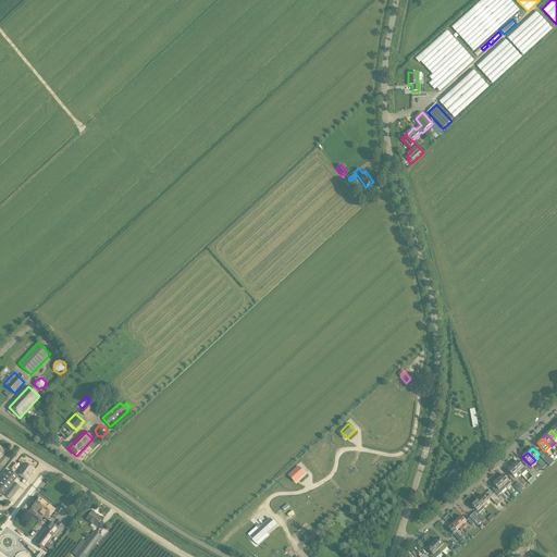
[(545,457),(553,465),(555,462),(548,455),(545,457)]
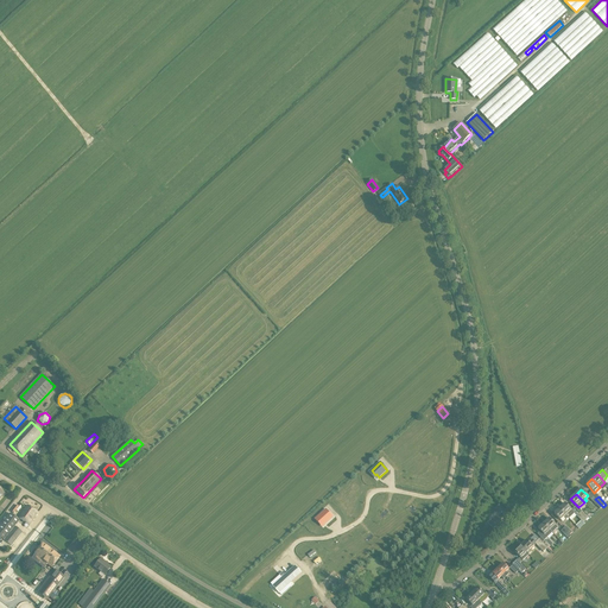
[(603,507),(595,499),(593,501),(600,510),(603,507)]
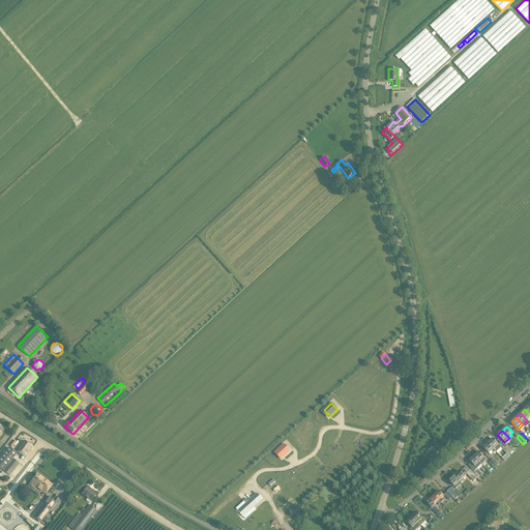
[(439,451),(442,449),(444,447),(437,439),(432,443),(439,451)]
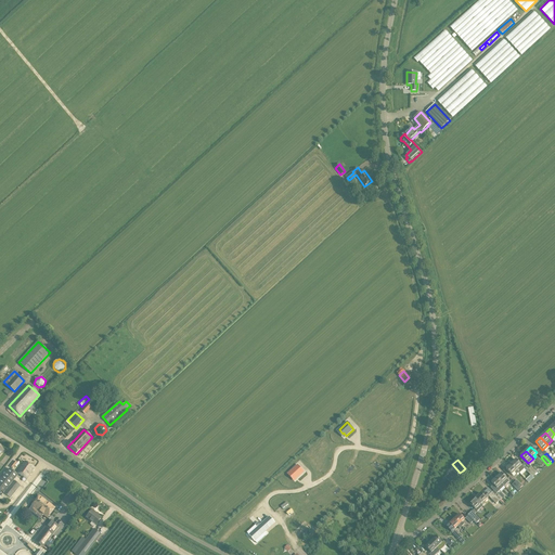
[(521,466),(516,460),(511,464),(519,473),(520,472),(520,473),(525,469),(521,466)]
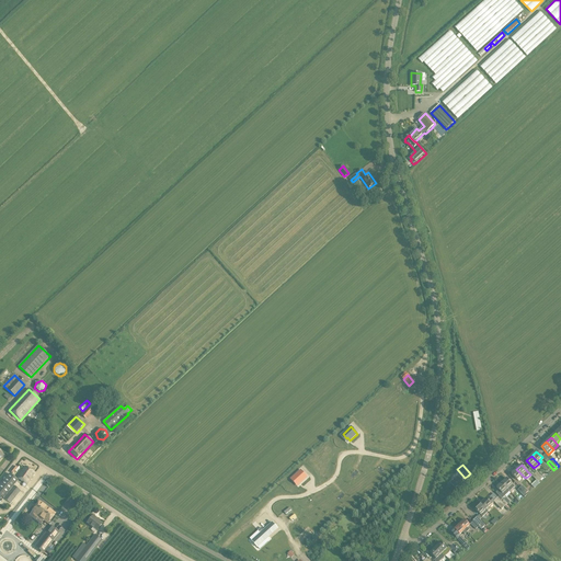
[(27,485),(35,473),(26,467),(18,478),(27,485)]
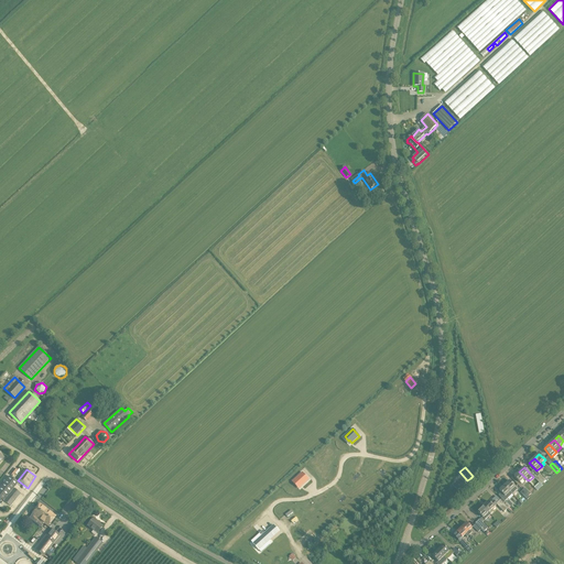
[(528,480),(519,472),(514,477),(520,483),(523,480),(525,483),(528,480)]
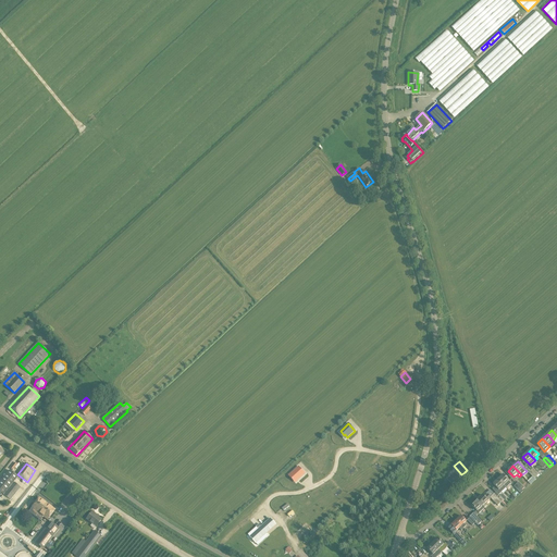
[(295,478),(297,480),(305,473),(299,467),(291,474),(295,479),(295,478)]
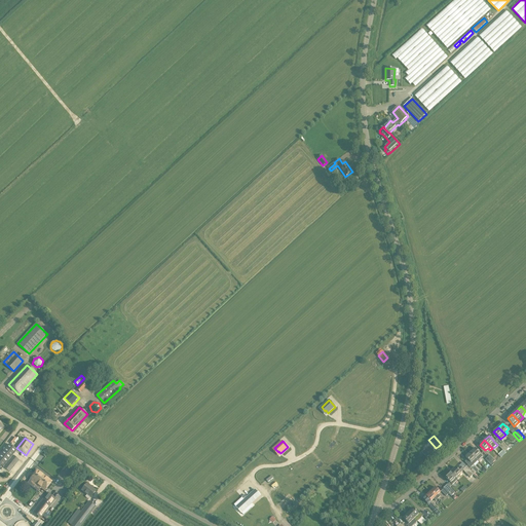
[(0,473),(5,478),(20,461),(12,455),(16,451),(9,445),(0,455),(0,464),(3,467),(0,471),(0,473)]
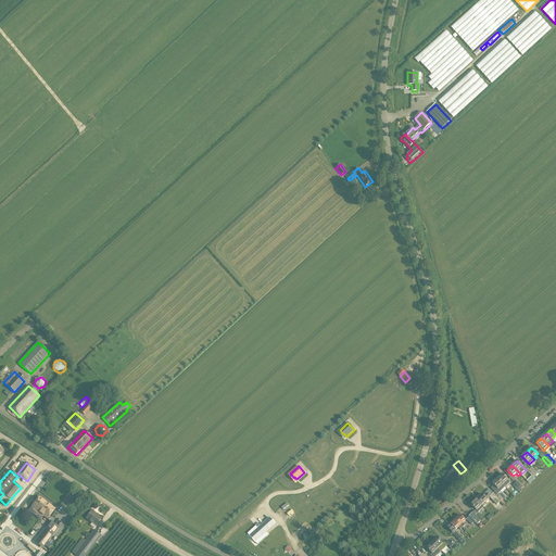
[(532,471),(530,470),(528,472),(533,478),(534,478),(534,479),(536,477),(535,476),(532,471)]
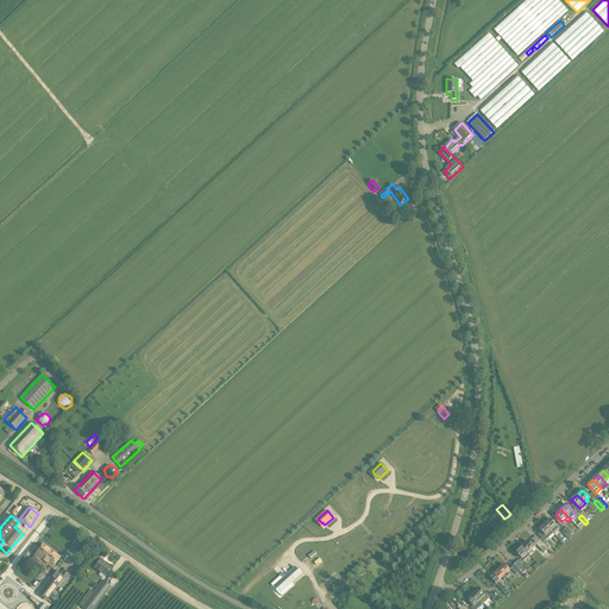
[(490,526),(489,526),(495,533),(504,525),(498,519),(495,521),(494,520),(489,525),(490,526)]
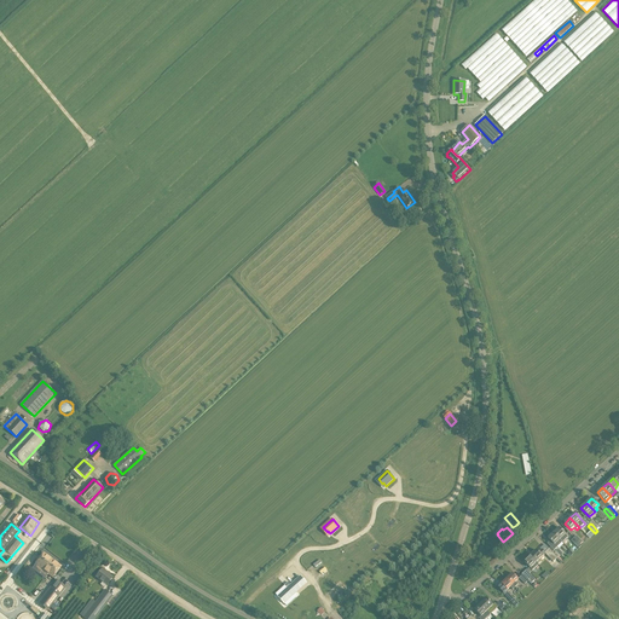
[(559,528),(554,533),(562,542),(567,537),(559,528)]
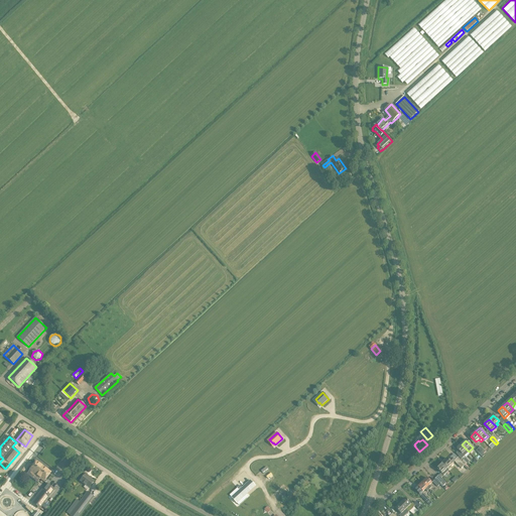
[(457,448),(460,450),(457,454),(462,460),(469,453),(469,452),(462,444),(457,448)]
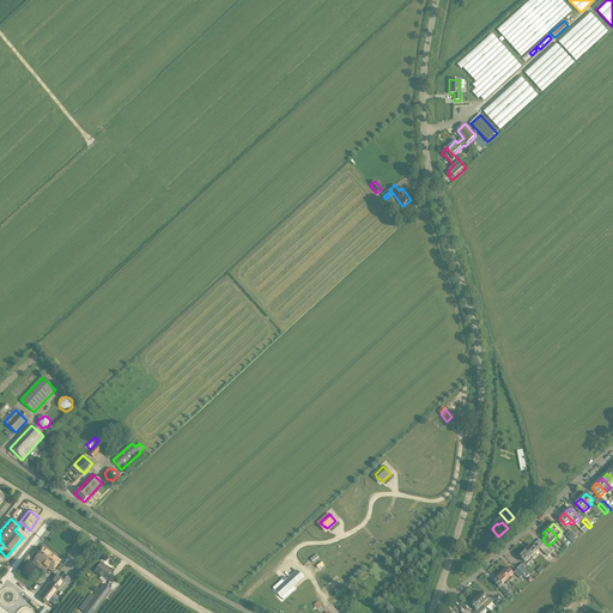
[(575,540),(569,533),(565,535),(572,544),(576,541),(575,540)]
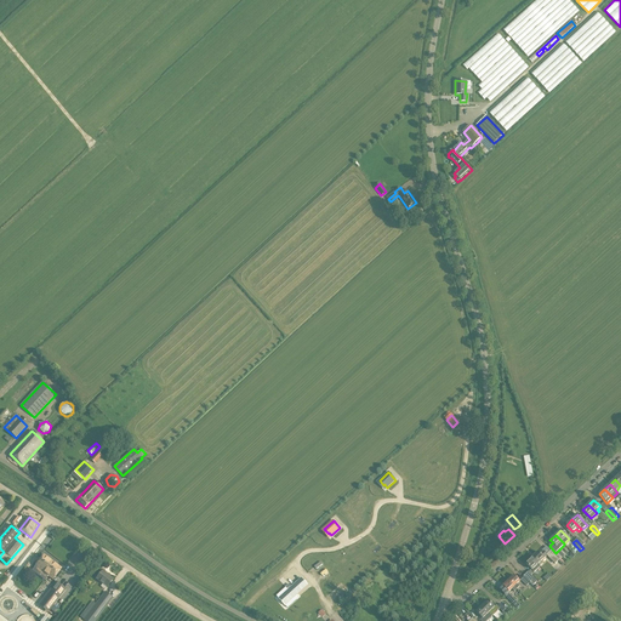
[(539,552),(533,558),(540,567),(542,564),(541,562),(547,556),(551,559),(556,564),(562,558),(557,552),(556,553),(554,554),(551,551),(546,554),(543,552),(541,554),(539,552)]
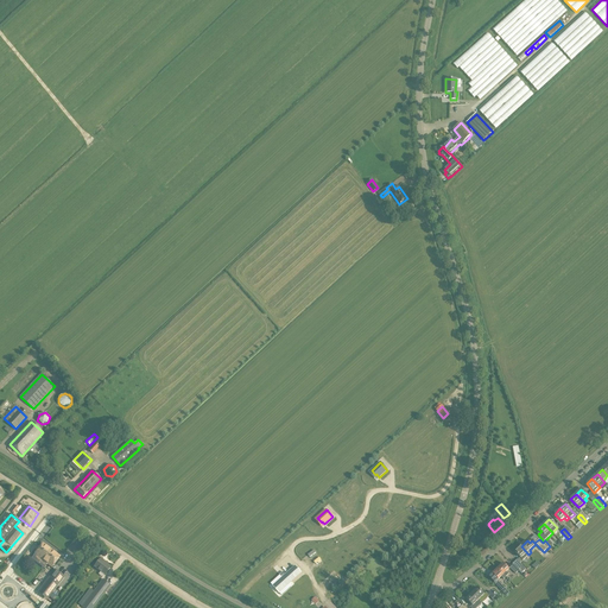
[(51,568),(59,557),(51,550),(50,551),(42,545),(35,555),(51,568)]
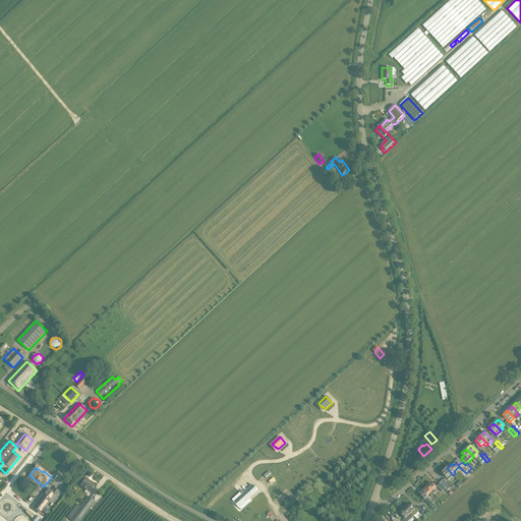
[(453,475),(447,468),(442,473),(447,478),(449,476),(451,477),(453,475)]
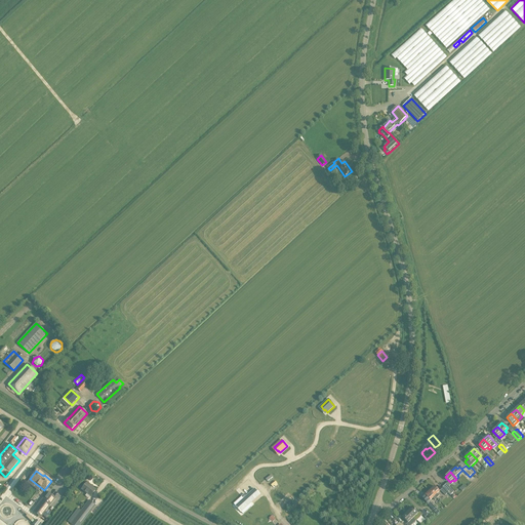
[(90,496),(95,490),(90,486),(90,485),(87,482),(82,489),(90,496)]
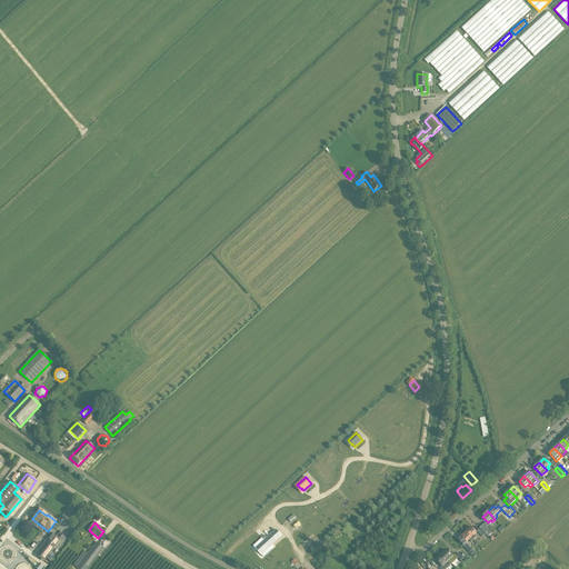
[(492,532),(488,528),(483,525),(480,528),(488,536),(492,532)]
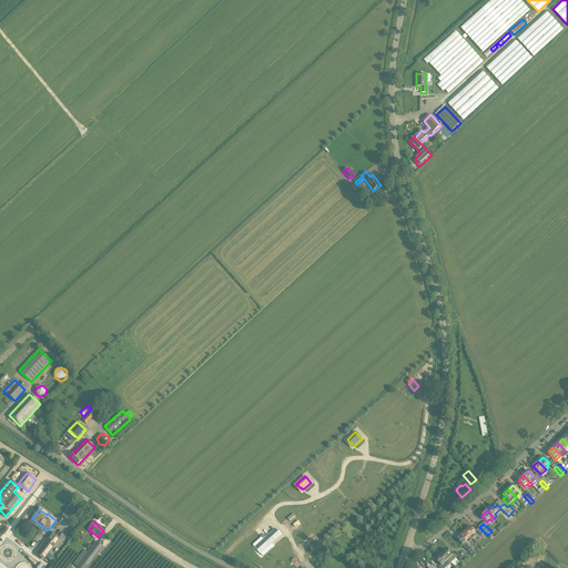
[(473,539),(475,537),(473,535),(475,531),(470,526),(465,531),(470,537),(473,539)]
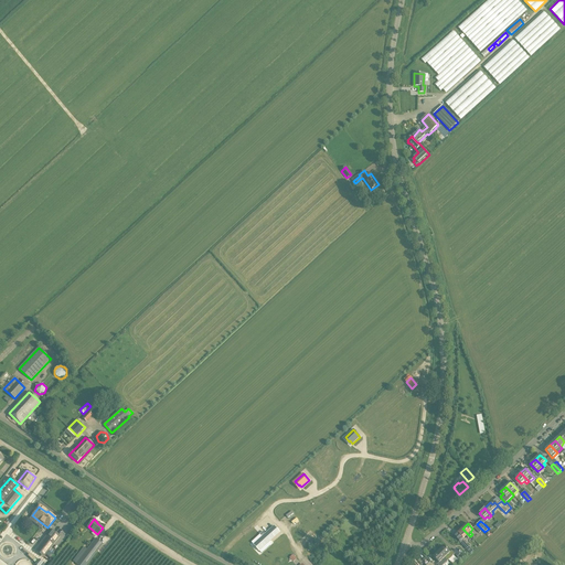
[(254,545),(259,552),(280,533),(274,526),(265,534),(254,545)]
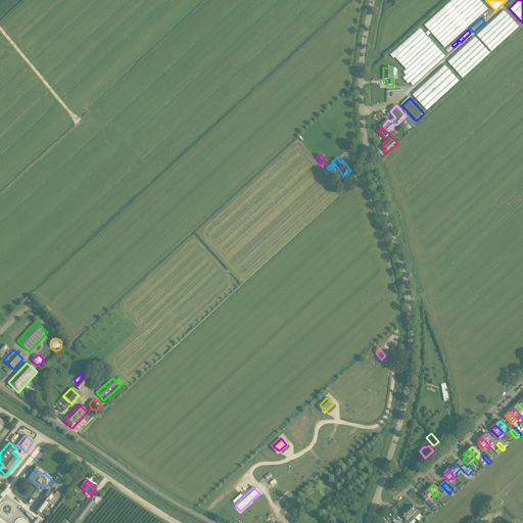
[(428,489),(421,496),(425,502),(431,496),(433,498),(435,496),(433,494),(428,489)]
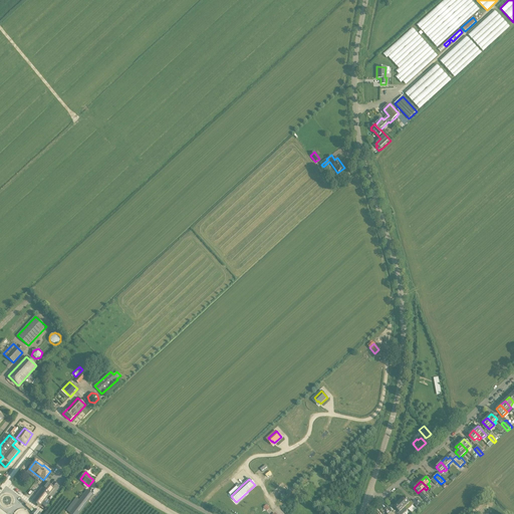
[(47,482),(32,501),(37,505),(41,499),(44,501),(54,488),(47,482)]
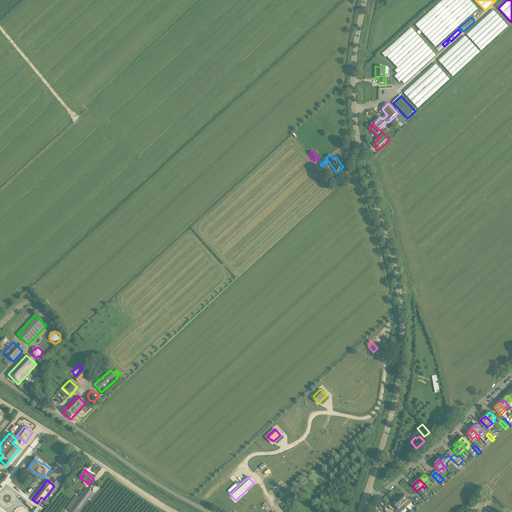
[(86,488),(79,498),(76,495),(66,508),(70,511),(78,511),(93,493),(86,488)]
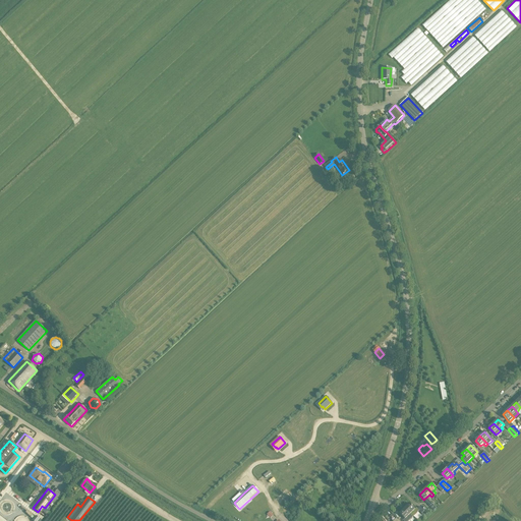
[(429,506),(432,504),(426,498),(423,500),(429,506)]
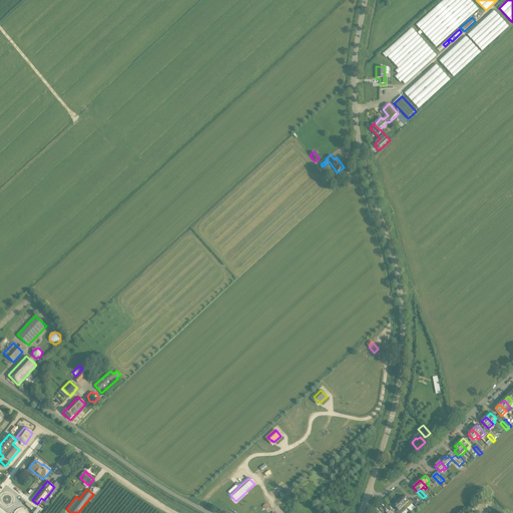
[(12,505),(13,503),(14,501),(14,498),(13,496),(12,493),(10,492),(7,491),(4,492),(2,493),(0,495),(0,503),(1,504),(3,506),(5,507),(7,507),(10,506),(12,505)]
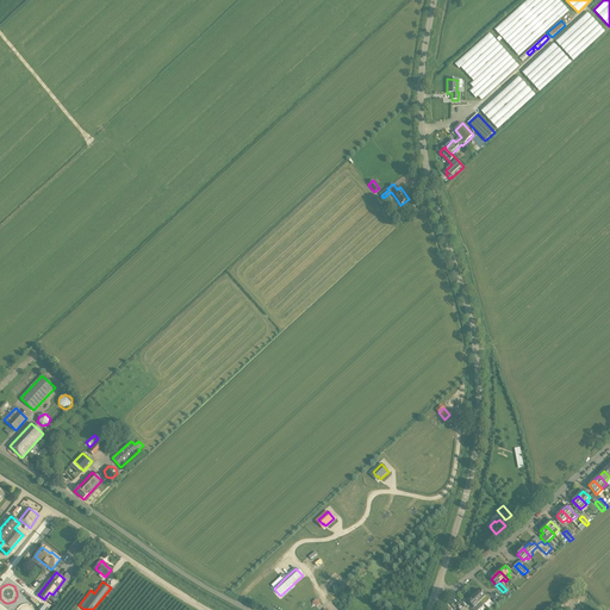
[(480,590),(473,596),(483,604),(483,605),(491,598),(493,601),(497,598),(492,593),(489,596),(487,595),(486,596),(480,590)]
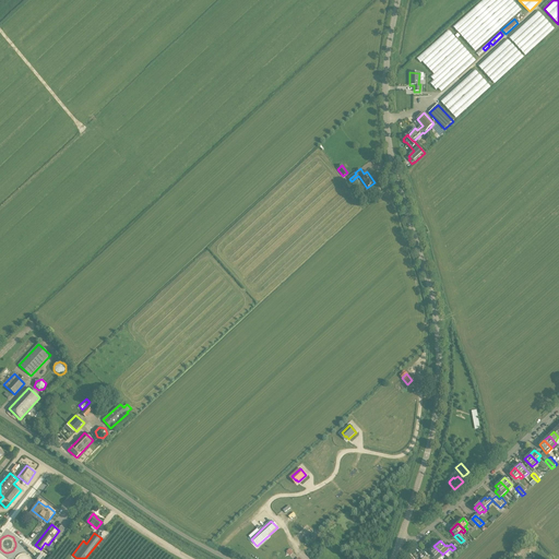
[(432,558),(438,558),(443,555),(442,555),(442,554),(433,546),(429,551),(435,557),(432,558)]
